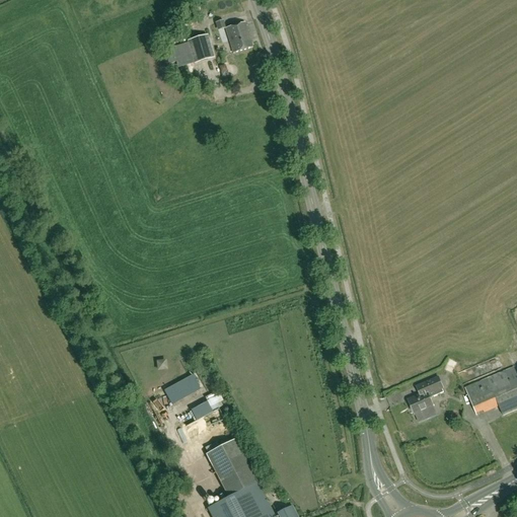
[(223,26),(223,27),(231,52),(250,46),(243,20),(223,26)]
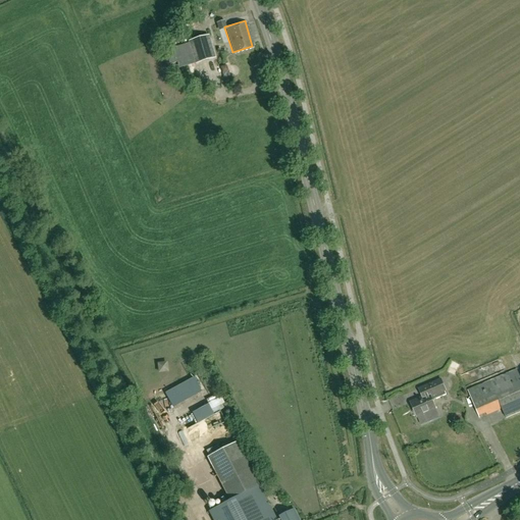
[(187,42),(170,47),(172,52),(174,61),(176,66),(193,62),(212,56),(206,34),(187,40),(187,42)]
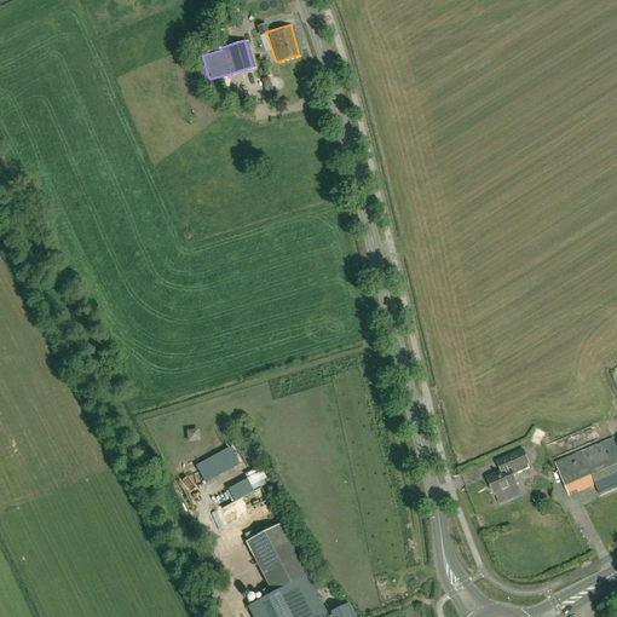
[(545,439),(546,427),(531,426),(531,439),(545,439)]
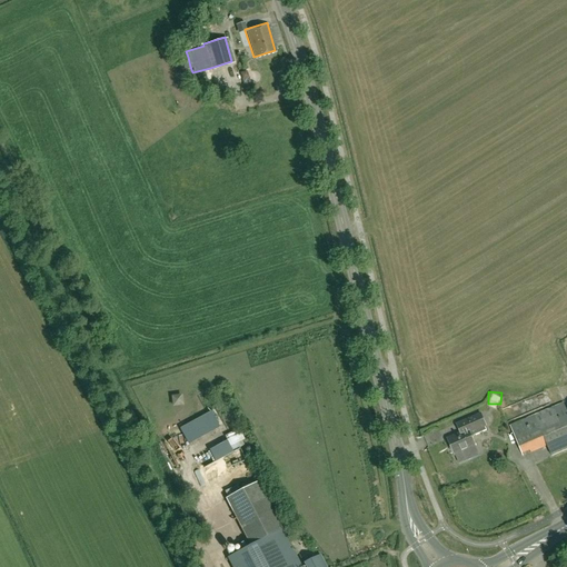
[(550,455),(566,446),(566,414),(561,401),(508,424),(519,449),(527,446),(528,450),(545,444),(550,455)]
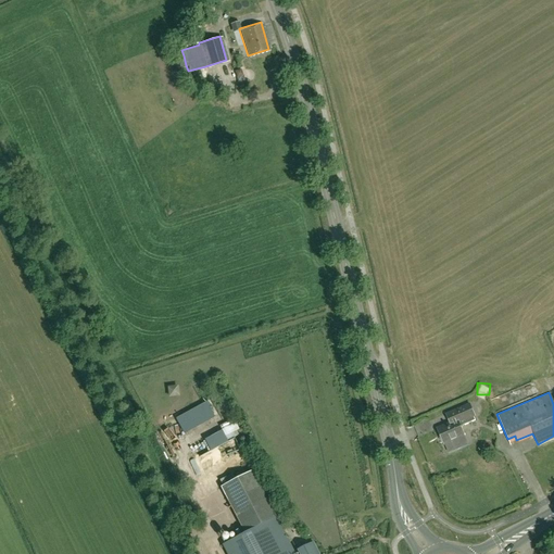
[(458,418),(461,424),(474,418),(471,415),(473,414),(468,402),(444,413),(448,422),(449,423),(458,418)]
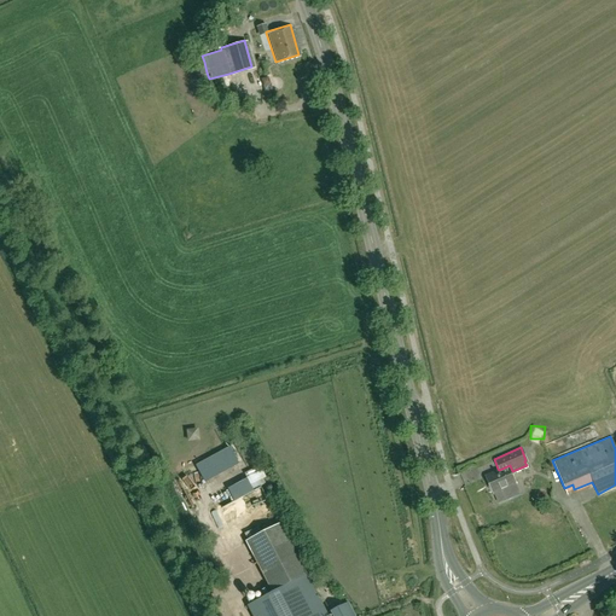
[(510,472),(512,471),(510,465),(499,470),(498,469),(484,475),(487,481),(486,484),(488,489),(490,489),(492,493),(515,483),(510,472)]
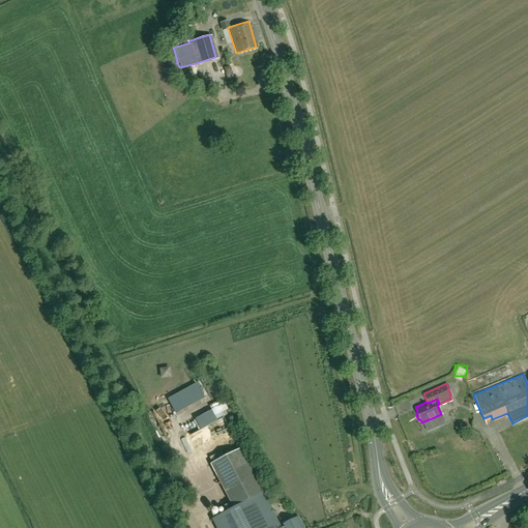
[(202,413),(213,407),(209,400),(198,406),(202,413)]
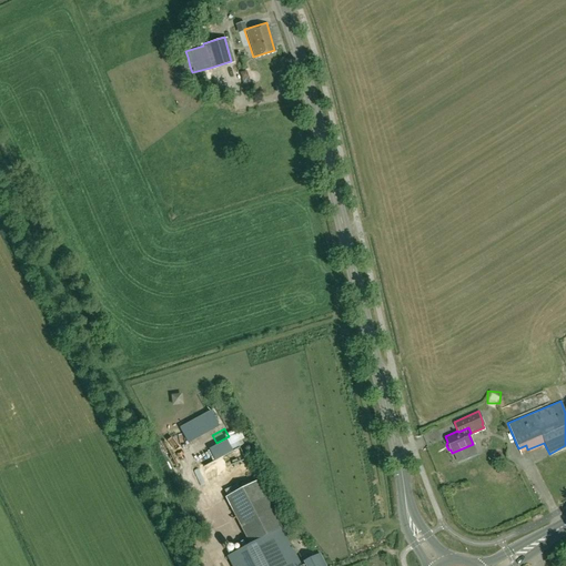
[(250,507),(240,481),(223,487),(234,514),(250,507)]
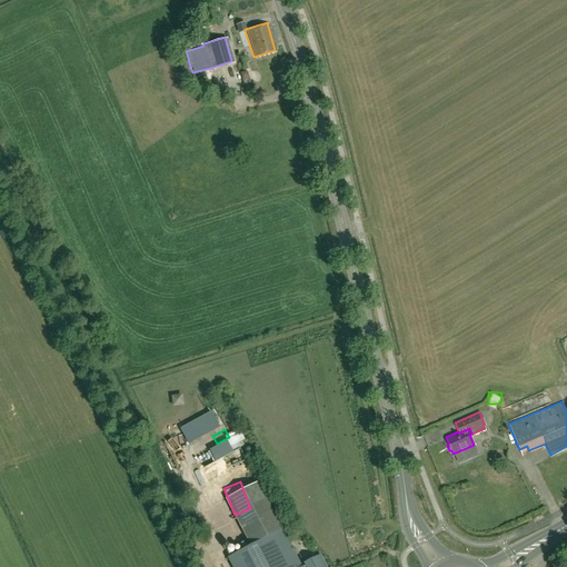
[(280,528),(227,555),(232,566),(324,566),(318,554),(302,561),(302,564),(299,566),(280,528)]
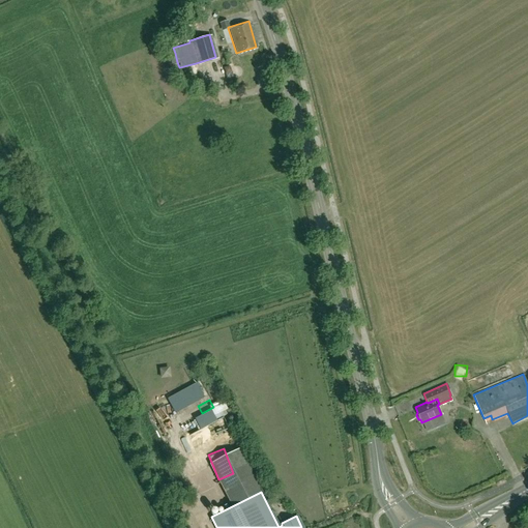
[(208,507),(213,505),(209,496),(204,499),(208,507)]
